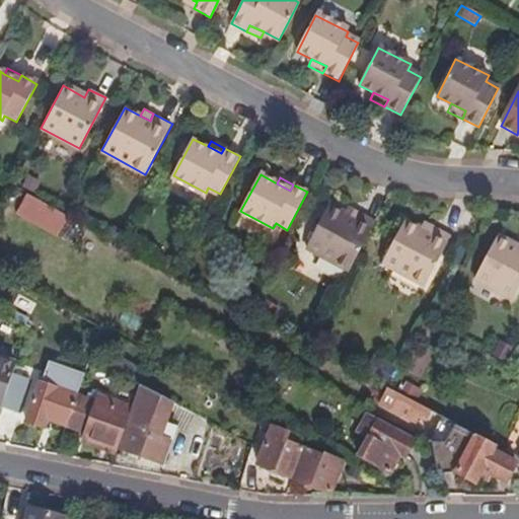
[(16,217),(63,236),(72,214),(25,195),(16,217)]
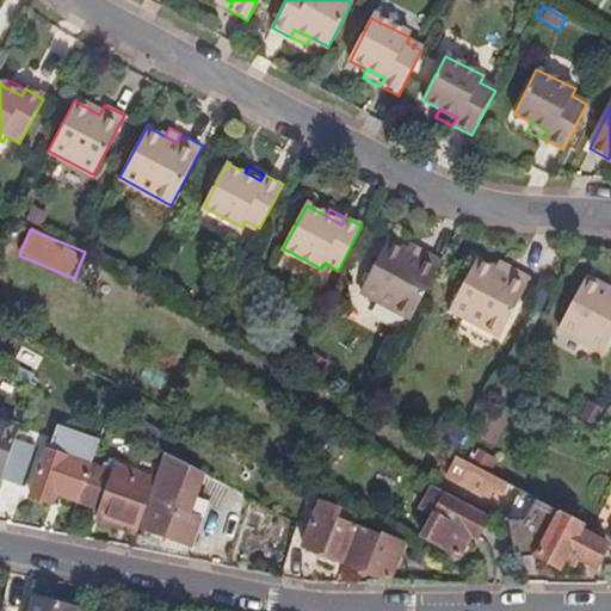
[(409,319),(440,261),(418,250),(414,255),(402,248),(386,240),(358,291),(409,319)]
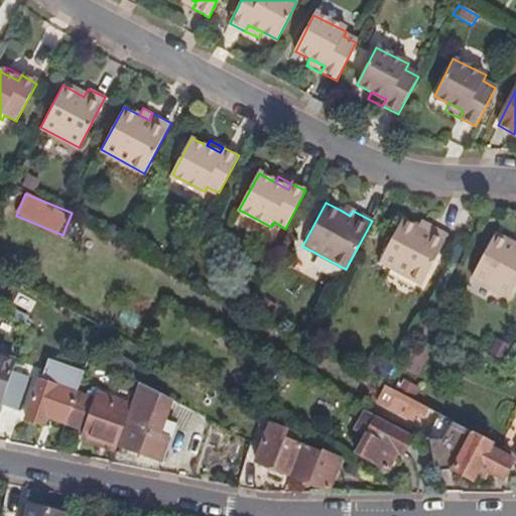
[(350,216),(353,211),(343,205),(340,210),(350,216)]
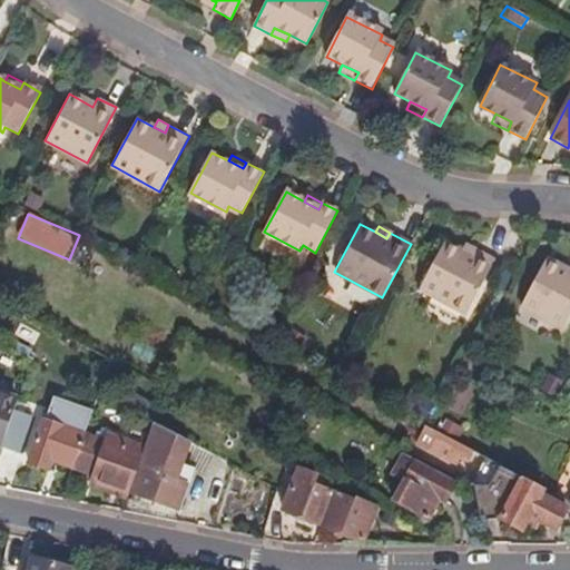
[(464,313),(493,259),(473,248),(469,257),(460,252),(442,243),(418,288),(464,313)]
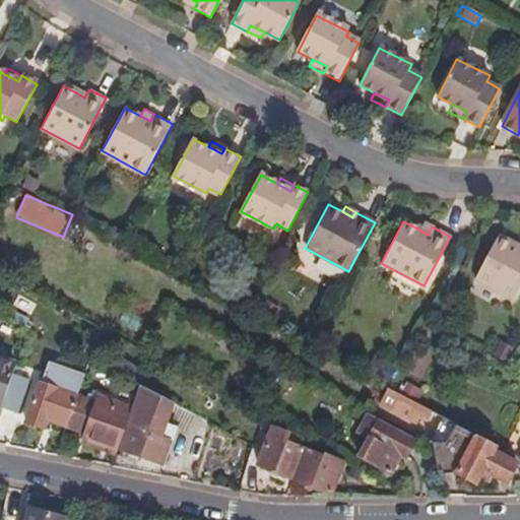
[(428,235),(432,226),(424,222),(419,230),(428,235)]
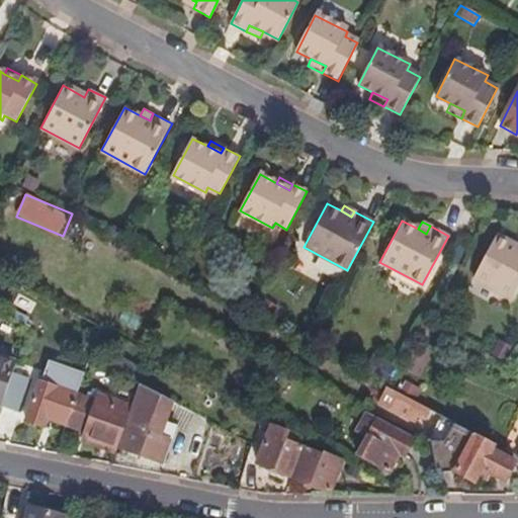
[(510,298),(517,283),(517,247),(517,248),(496,236),(473,278),(510,298)]
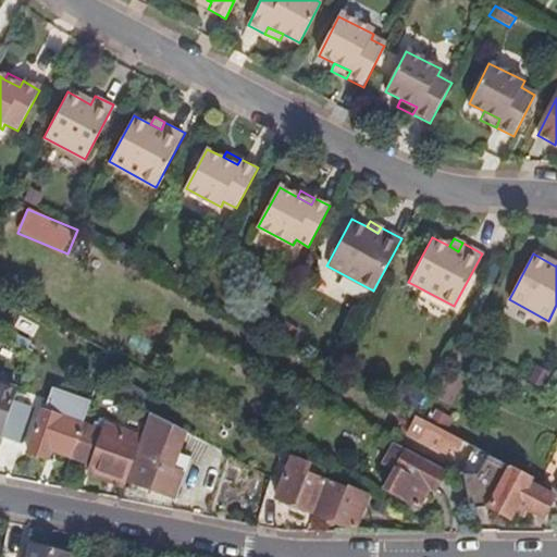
[(261,327),(268,314),(255,308),(248,321),(261,327)]
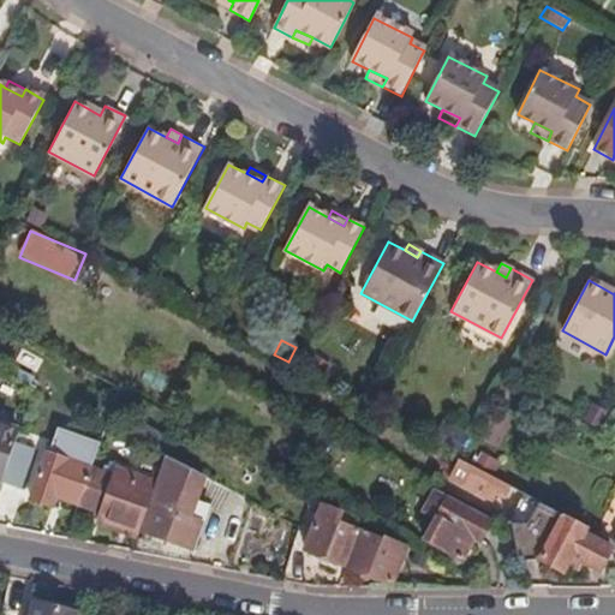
[(596,430),(602,417),(586,410),(580,423),(596,430)]
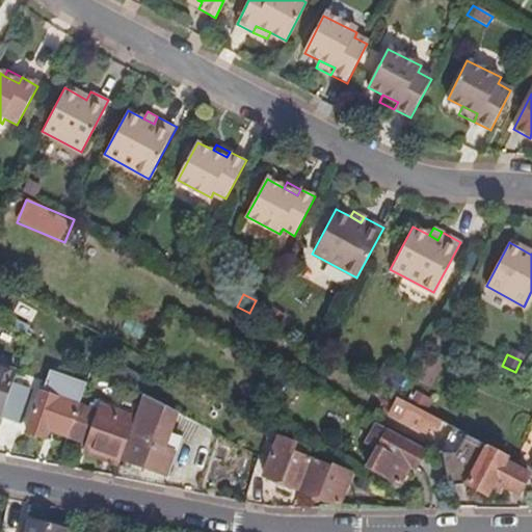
[(7,400),(16,375),(0,368),(0,419),(0,420),(7,400)]
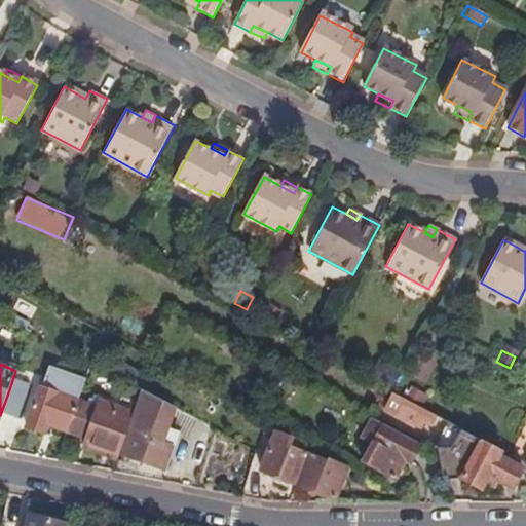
[(120,456),(142,390),(125,382),(115,415),(78,403),(68,433),(87,440),(84,449),(118,460),(120,456)]
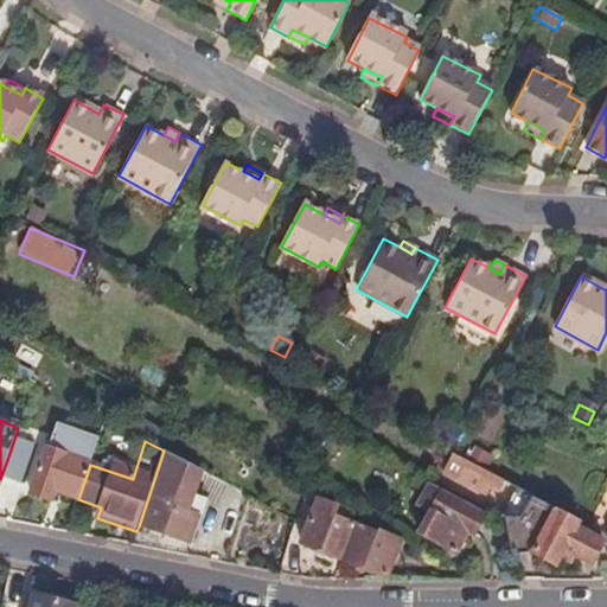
[(78,499),(90,465),(46,451),(31,497),(51,503),(55,491),(78,499)]
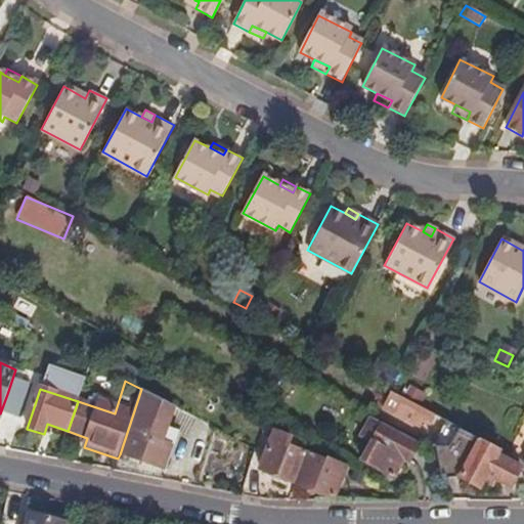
[(164,446),(176,408),(141,389),(120,454),(164,469),(171,448),(164,446)]
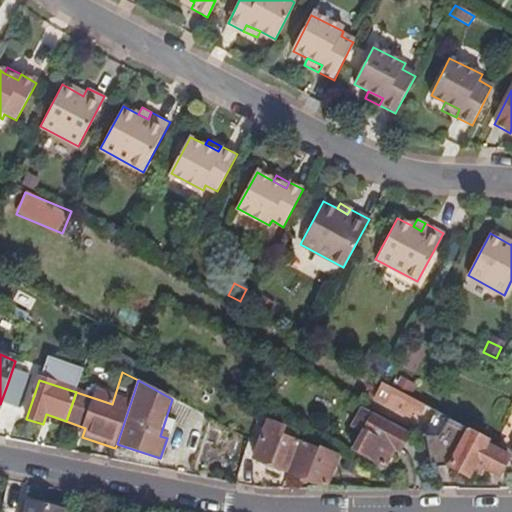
[(0,410),(12,415),(21,390),(7,385),(0,404),(0,410)]
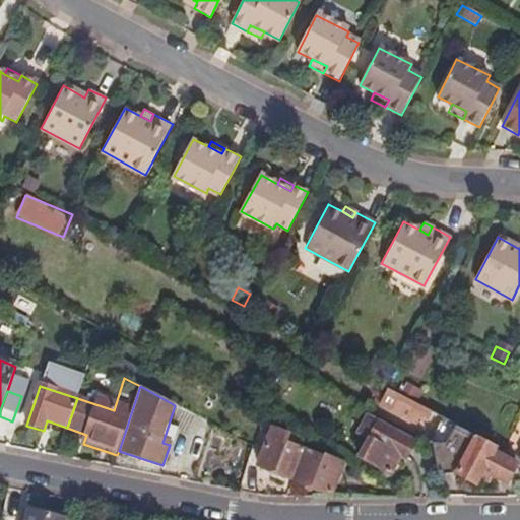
[(452,423),(400,395),(395,406),(415,416),(418,411),(449,427),(452,423)]
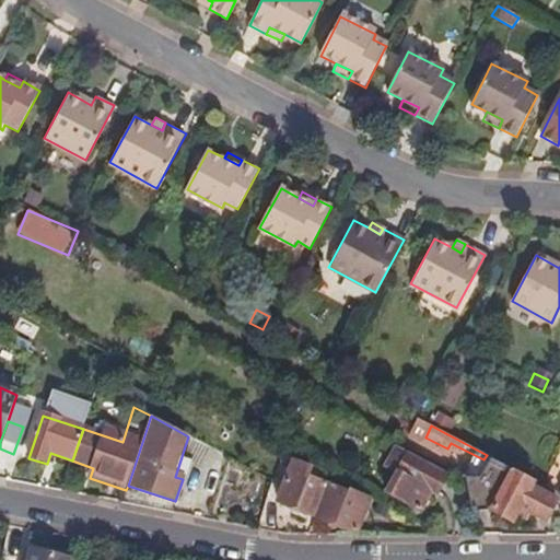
[(243,452),(251,438),(236,430),(229,444),(243,452)]
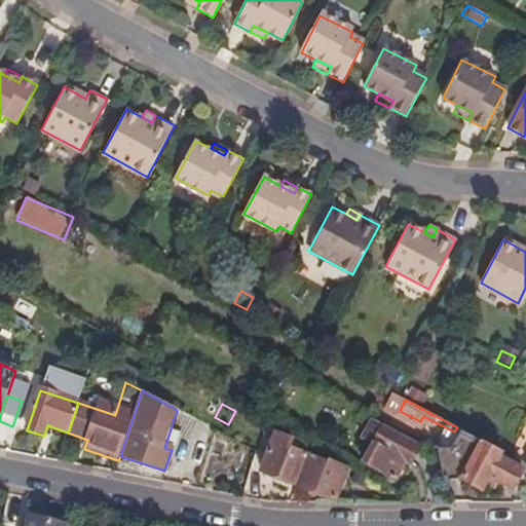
[(409,463),(418,445),(370,419),(360,438),(371,444),(361,462),(392,479),(403,460),(409,463)]
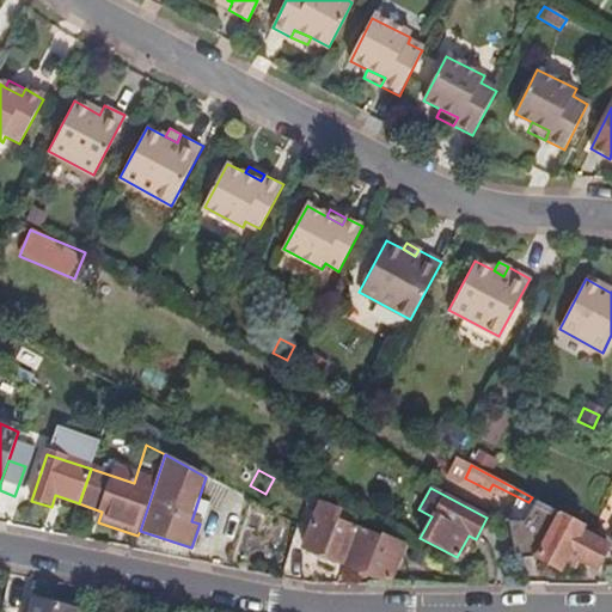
[(609,546),(581,533),(585,525),(538,500),(525,528),(546,539),(536,560),(560,571),(564,563),(573,568),(576,560),(598,570),(609,546)]
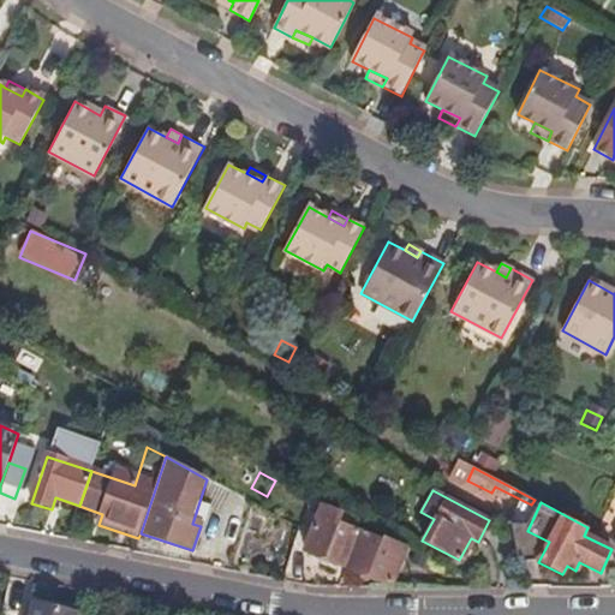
[(346,567),(358,531),(354,530),(357,521),(340,515),(341,513),(322,506),(305,551),(346,567)]
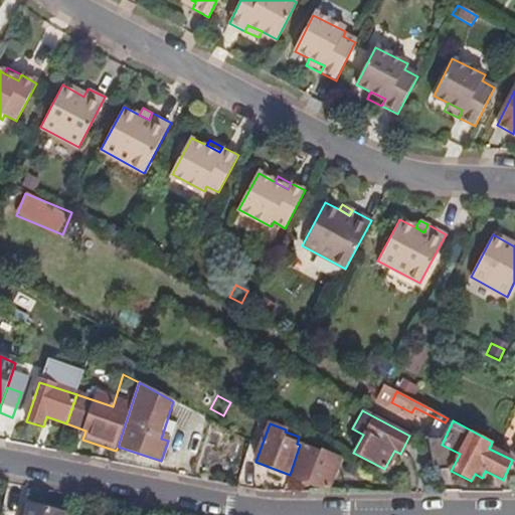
[(328,489),(340,458),(320,451),(320,452),(300,445),(290,475),(328,489)]
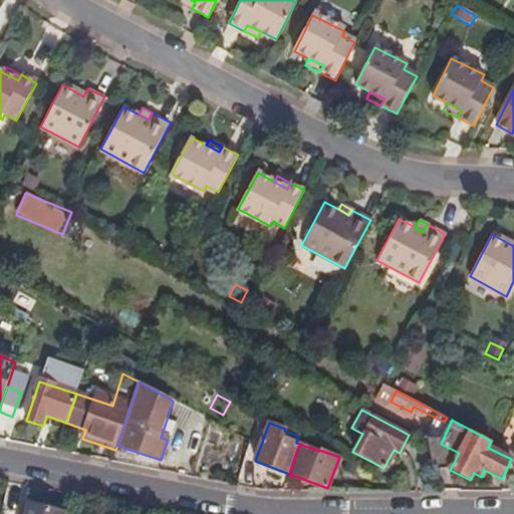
[(63,513),(26,504),(23,513),(63,513)]
